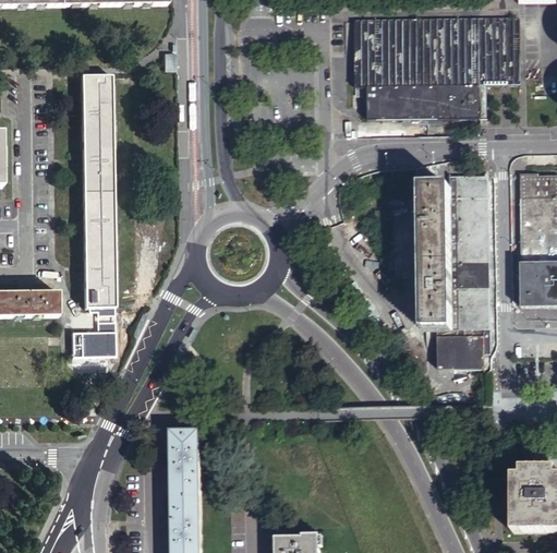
[(520,14),(486,14),(486,7),(363,7),(363,41),(370,41),(371,74),(375,74),(375,107),(487,106),(487,65),(520,65),(520,14)]
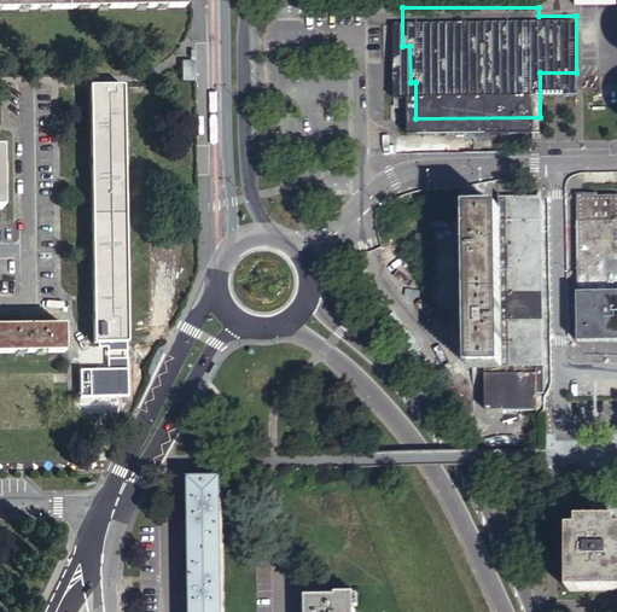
[(100,83),(89,83),(93,339),(106,339),(108,367),(80,367),(80,395),(85,394),(118,394),(127,394),(127,366),(114,367),(112,339),(127,339),(122,82),(109,83),(100,83)]
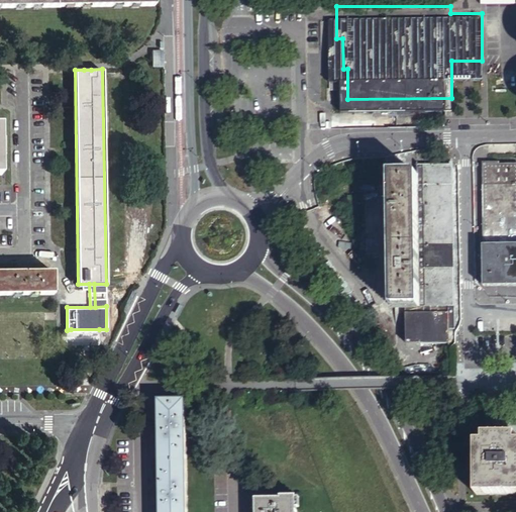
[(500,151),(485,151),(485,187),(515,186),(515,155),(501,156),(500,151)]
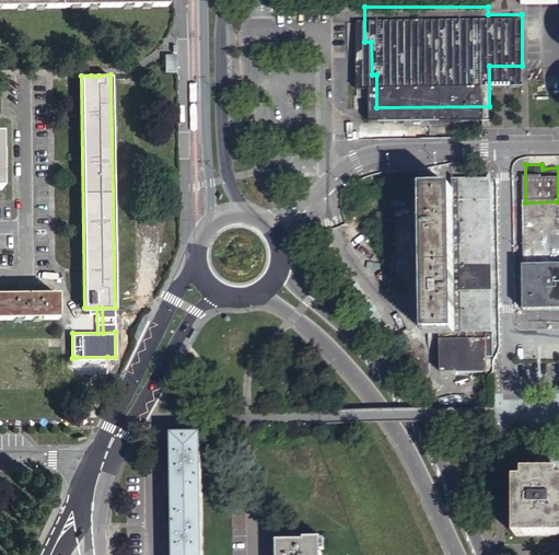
[(487,170),(461,170),(462,181),(463,328),(488,327),(487,230),(487,181),(487,170)]
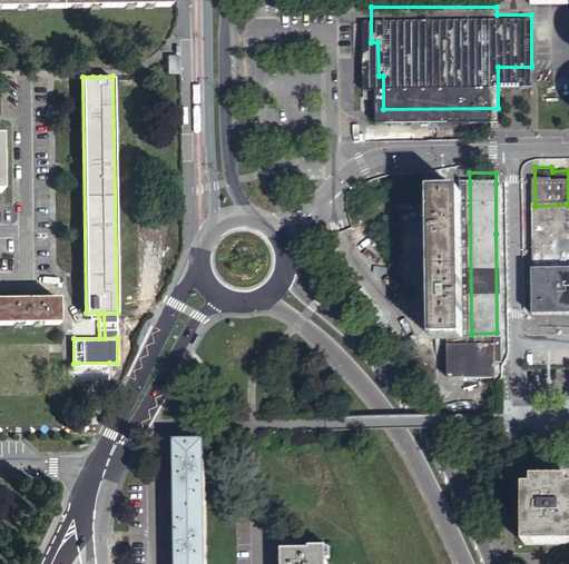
[(497,358),(502,358),(502,312),(502,250),(501,184),(496,184),(496,234),(497,333),(471,334),(464,334),(450,334),(450,340),(490,340),(497,340),(497,358)]
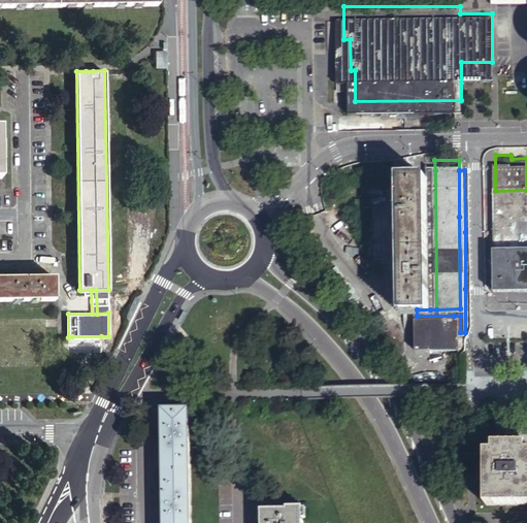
[(417,309),(430,309),(429,281),(429,174),(402,174),(403,309),(417,309)]
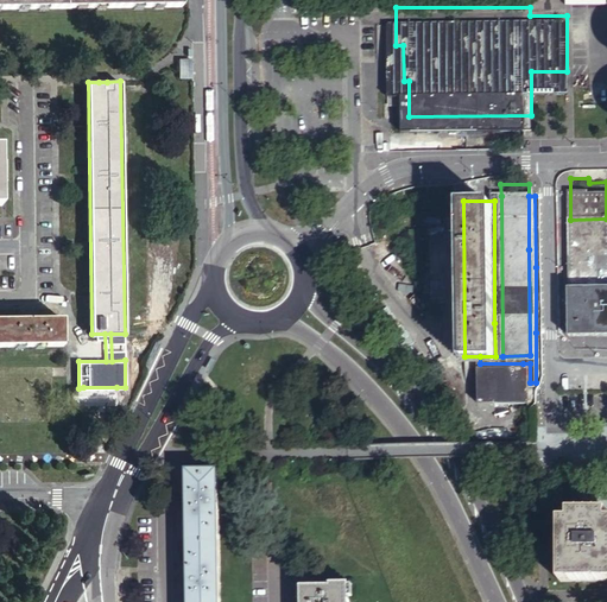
[(606,219),(570,220),(571,302),(573,331),(580,331),(606,330),(606,219)]
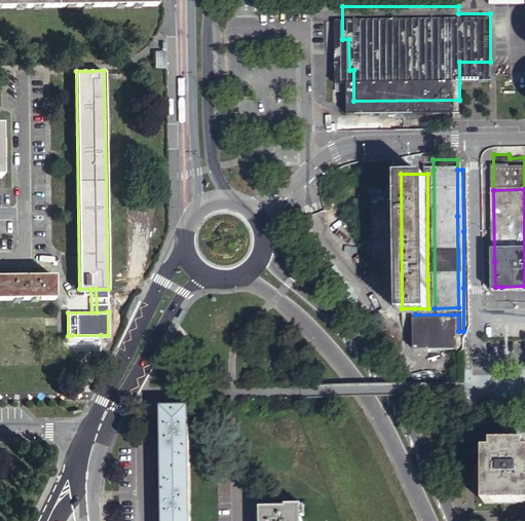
[(0,295),(57,295),(55,272),(30,272),(30,267),(23,267),(23,272),(0,272),(0,295)]
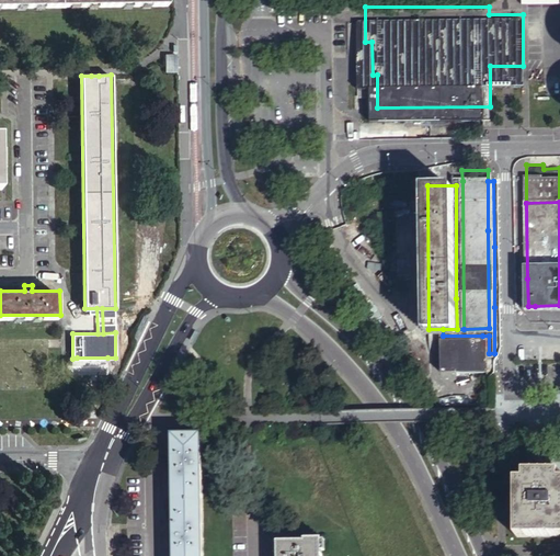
[(443,336),(443,369),(489,369),(489,358),(482,358),(482,336),(443,336)]
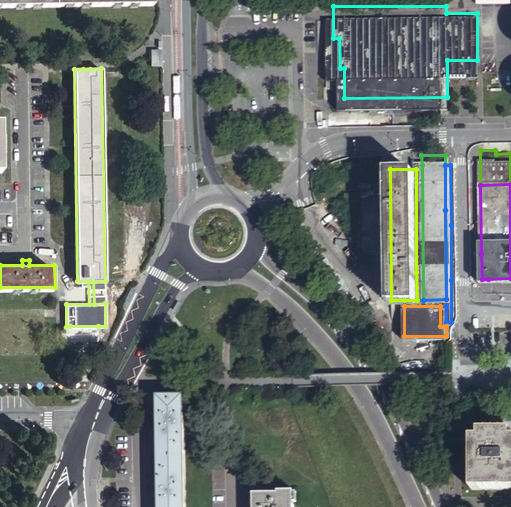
[(70,326),(71,339),(98,339),(98,326),(70,326)]
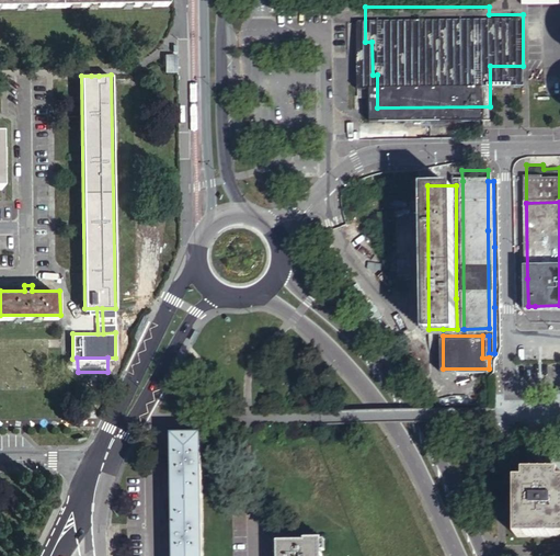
[(205,555),(204,429),(172,430),(173,555),(205,555)]
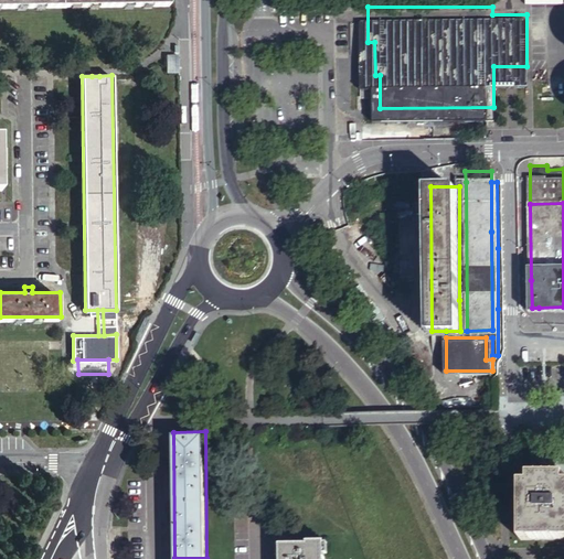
[(520,476),(520,535),(563,534),(563,475),(563,469),(528,469),(528,476),(520,476)]
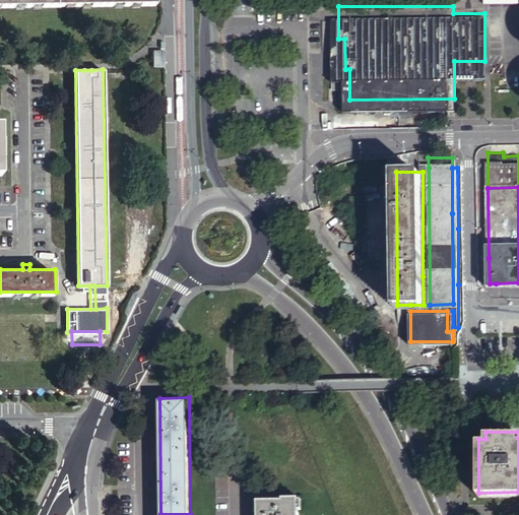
[(301,514),(301,496),(285,496),(285,498),(260,498),(259,514),(301,514)]
